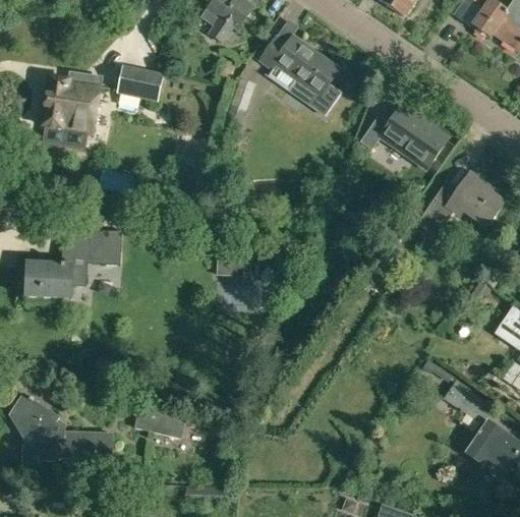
[(209,32),(221,40),(231,24),(236,27),(251,5),(243,0),(210,0),(200,14),(214,24),(209,32)]
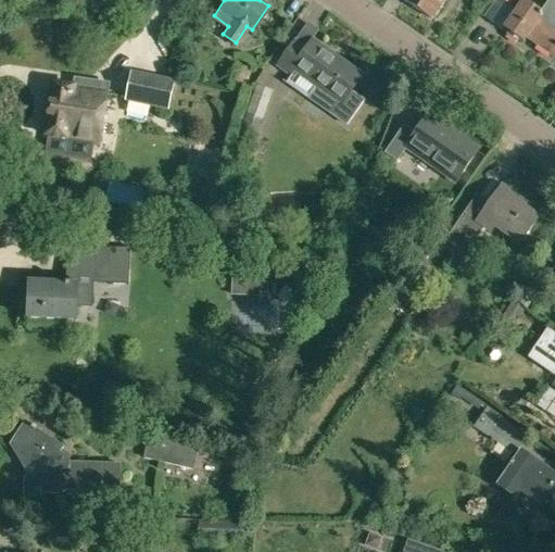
[(408,0),(430,15),(440,0),(408,0)]
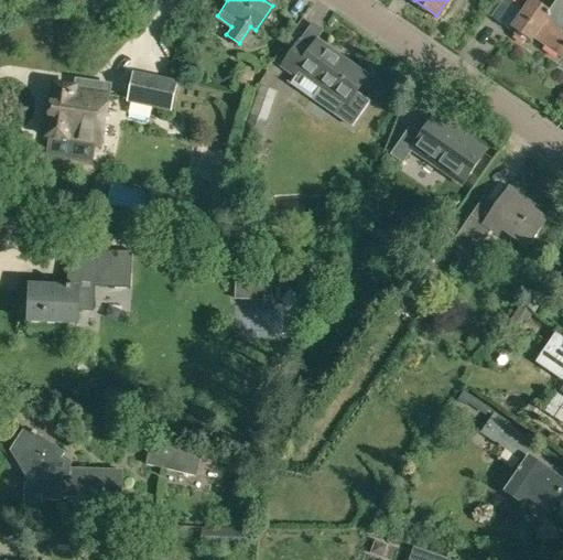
[(532,33),(561,53),(562,50),(562,0),(551,0),(547,7),(536,0),(520,0),(524,3),(510,24),(515,28),(512,31),(523,39),(527,35),(529,38),(532,33)]
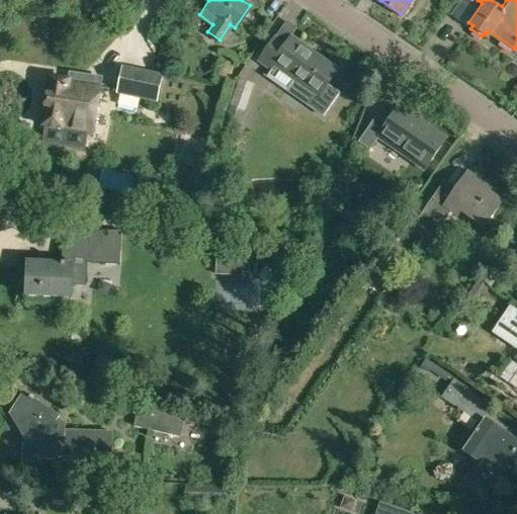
[(286,89),(322,114),(339,90),(326,81),(336,67),(291,35),(286,41),(274,33),(258,58),(269,66),(272,62),(293,77),(286,89)]
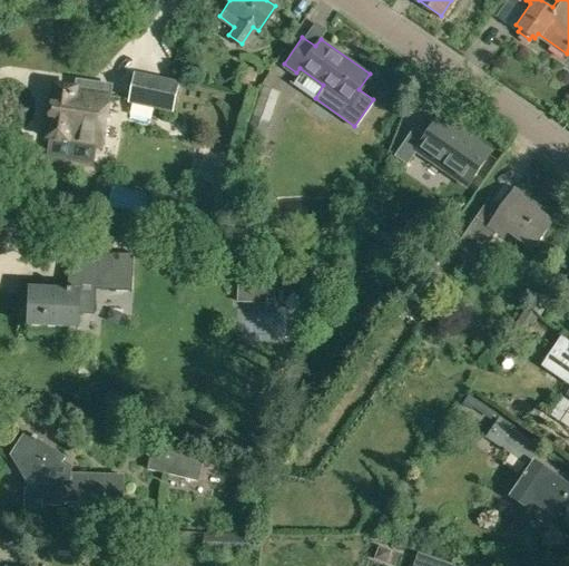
[(234,86),(248,89),(254,66),(241,62),(234,86)]
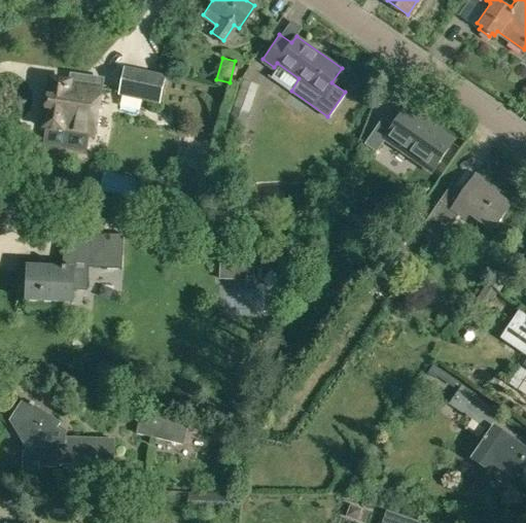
[(117,94),(163,101),(167,76),(123,68),(117,94)]
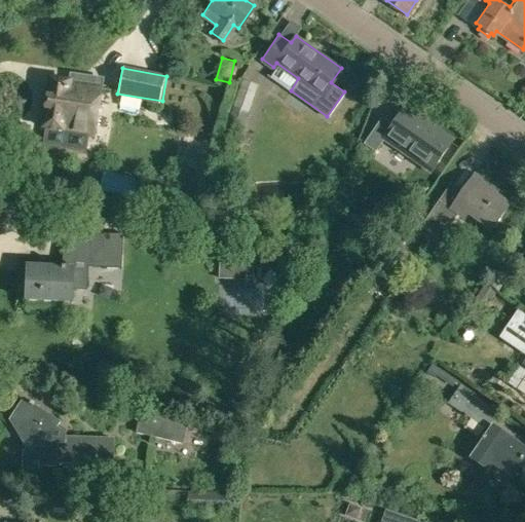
[(42,134),(58,137),(59,128),(91,134),(99,85),(94,84),(95,79),(86,78),(85,83),(46,77),(40,125),(43,126),(42,134)]
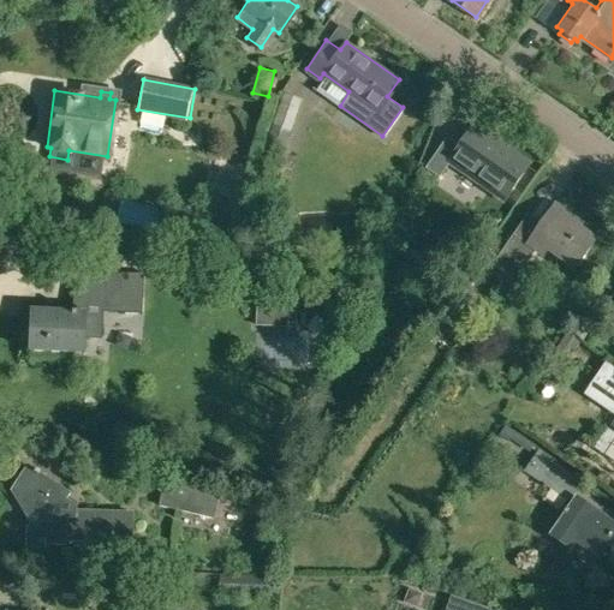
[(269,125),(287,132),(300,96),(282,90),(269,125)]
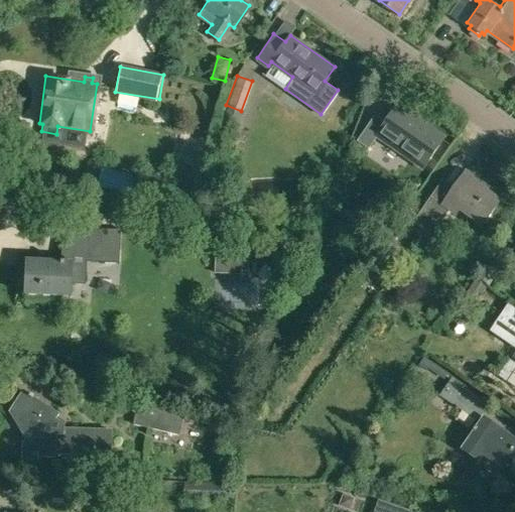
[(422,164),(441,137),(426,126),(425,127),(408,115),(409,114),(395,105),(384,121),(374,114),(357,138),(367,145),(376,133),(422,164)]
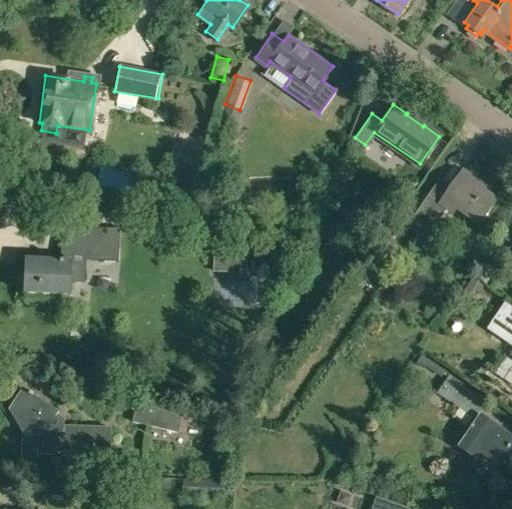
[(409,217),(429,231),(446,204),(453,209),(456,204),(479,221),(496,197),(472,181),(475,177),(461,168),(439,199),(427,191),(409,217)]
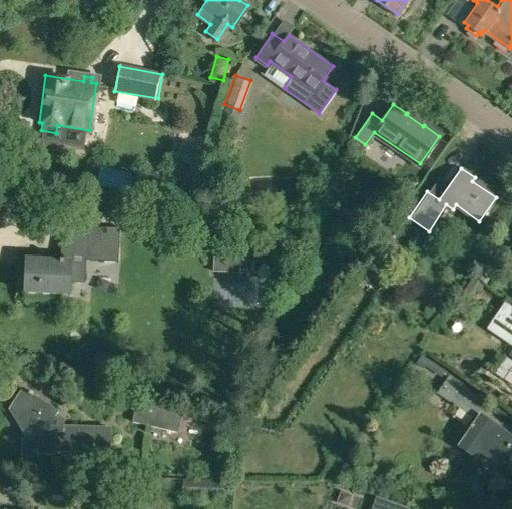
[(22,290),(69,293),(70,259),(69,259),(70,252),(99,253),(100,232),(60,230),(58,259),(24,257),(24,260),(19,260),(18,272),(23,272),(23,274),(18,274),(18,286),(22,286),(22,290)]
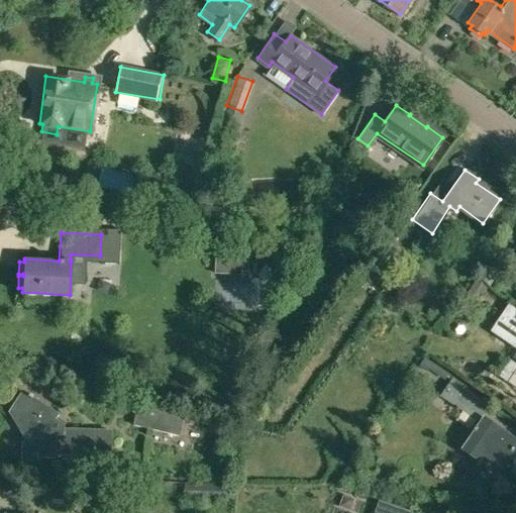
[(476,275),(488,283),(506,257),(494,248),(476,275)]
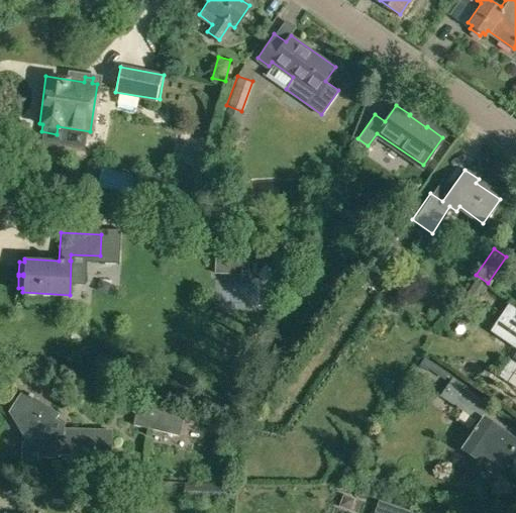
[(227,271),(227,257),(215,257),(215,271),(227,271)]
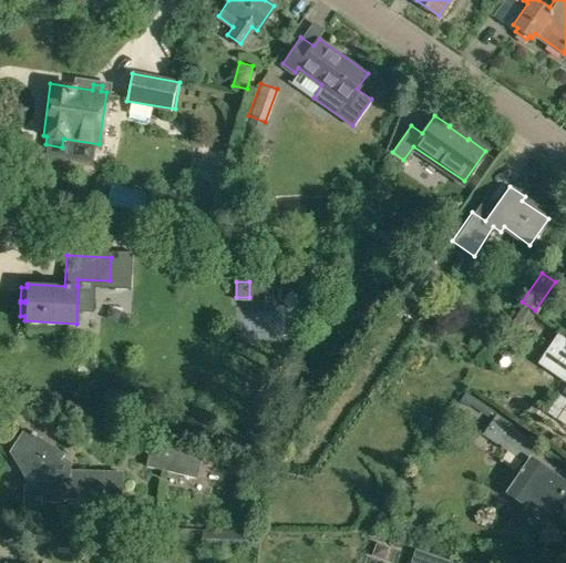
[(508,323),(515,328),(530,310),(523,305),(508,323)]
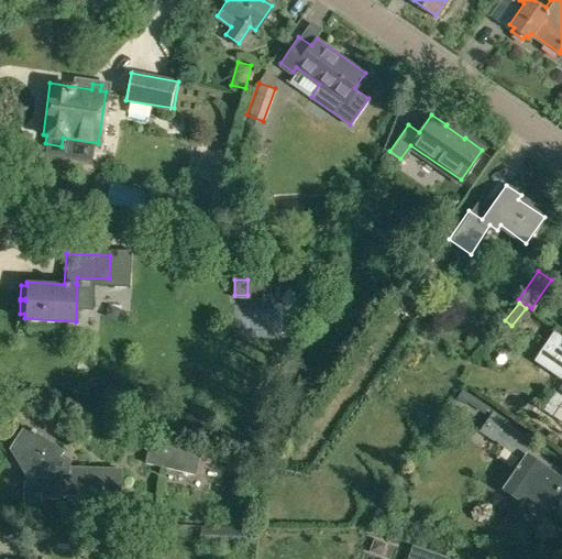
[(291,320),(275,322),(276,337),(293,335),(291,320)]
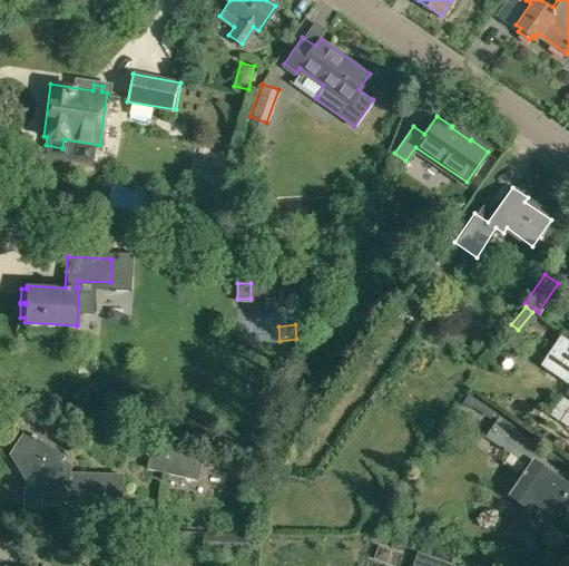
[(568,383),(568,339),(559,332),(539,364),(568,383)]
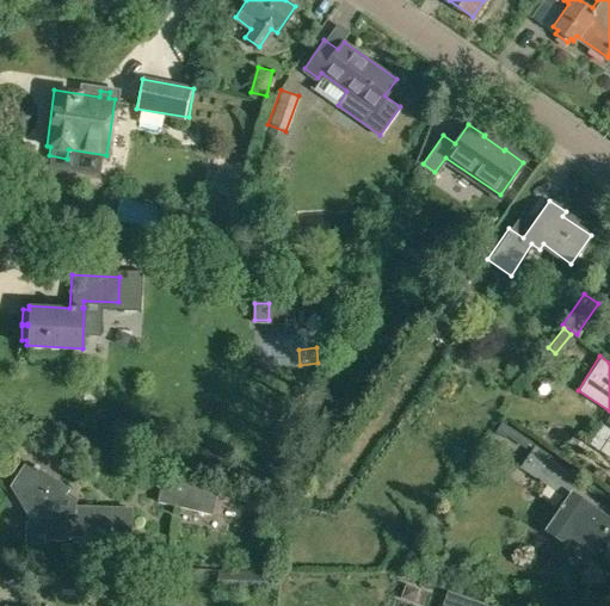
[(506,433),(524,445),(529,438),(503,418),(494,430),(504,436),(506,433)]
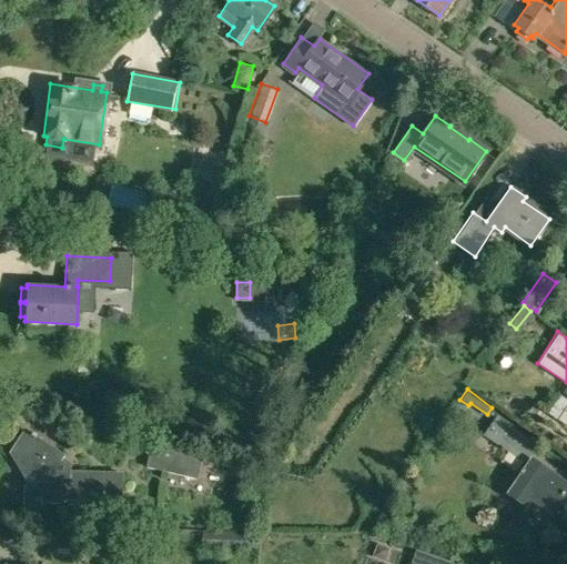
[(482,433),(525,461),(537,441),(495,413),(482,433)]
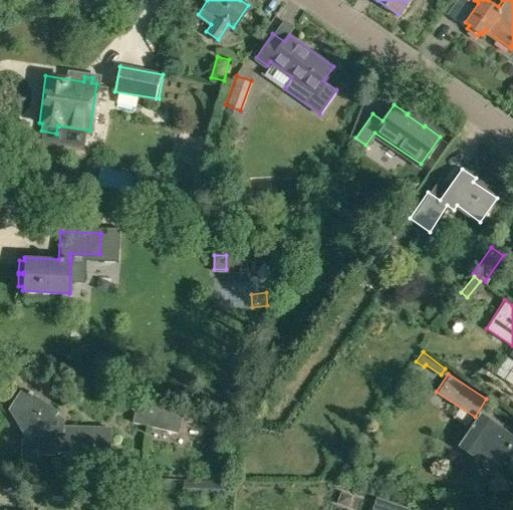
[(21,455),(39,456),(39,453),(54,453),(54,449),(108,451),(109,426),(62,424),(62,418),(55,413),(57,410),(22,388),(8,408),(22,430),(21,455)]
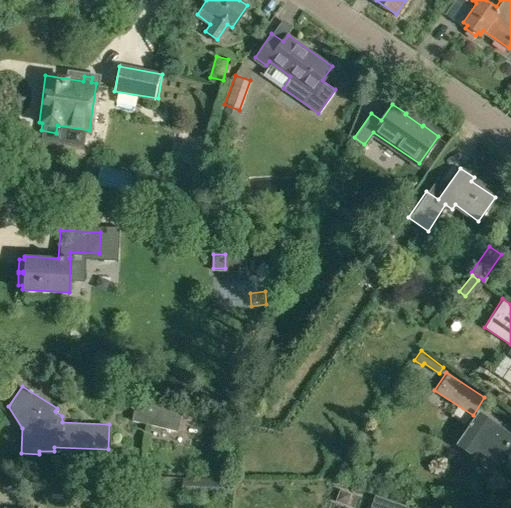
[(165,424),(176,426),(181,407),(135,397),(130,418),(164,426),(165,424)]
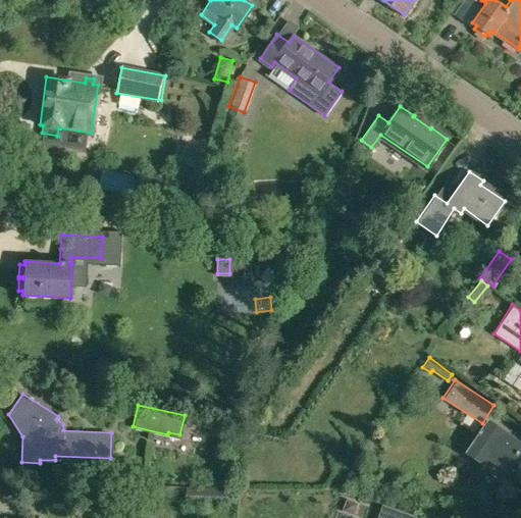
[(486,457),(504,469),(508,464),(509,465),(520,448),(520,443),(487,421),(466,452),(482,463),(486,457)]
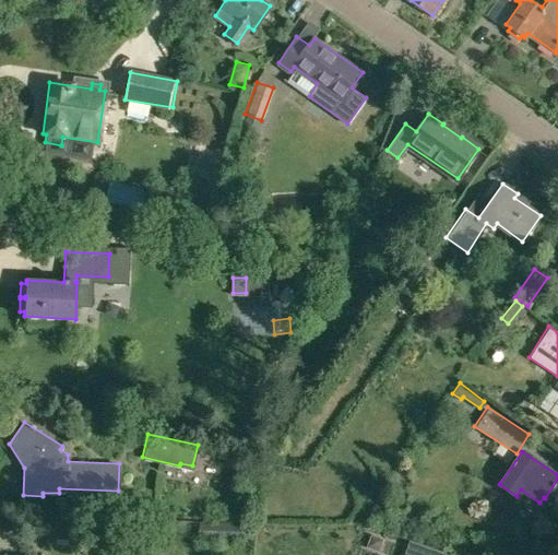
[(135,504),(135,515),(151,514),(151,504),(135,504)]
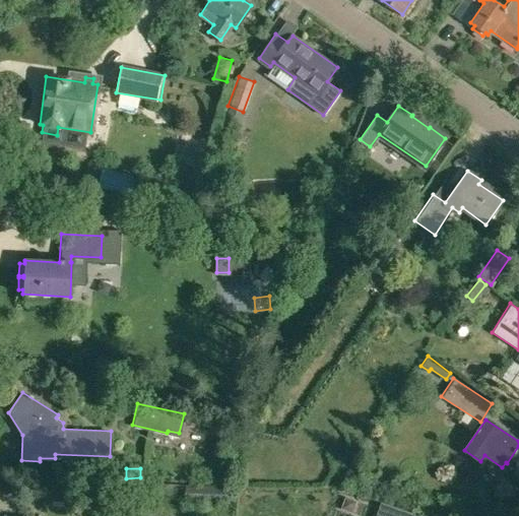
[(378,491),(383,484),(374,477),(370,485),(378,491)]
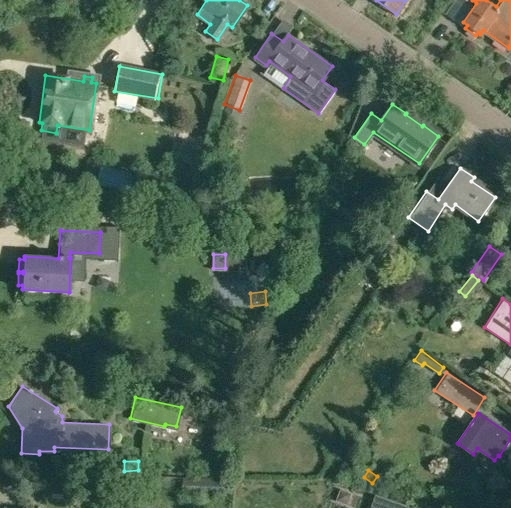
[(182,488),(232,491),(233,478),(183,476),(182,488)]
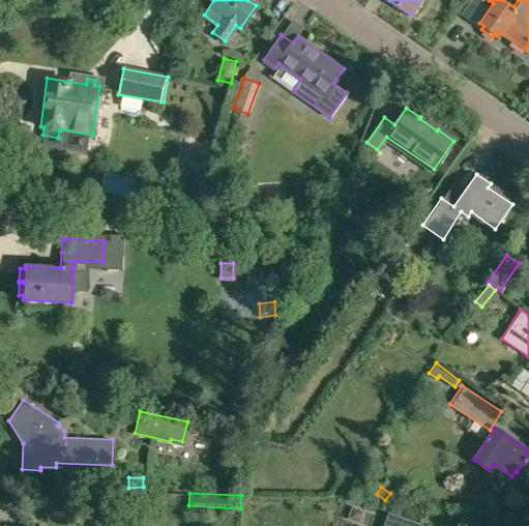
[(348,516),(356,519),(361,517),(364,509),(352,505),(348,516)]
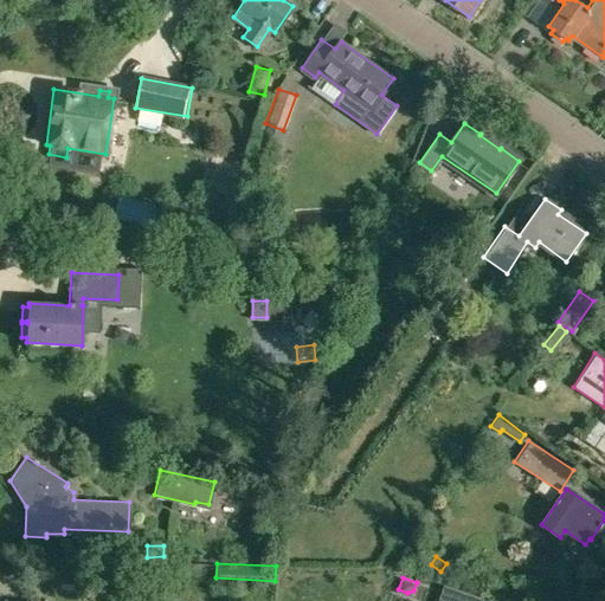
[(491,600),(445,583),(438,600),(491,600)]
